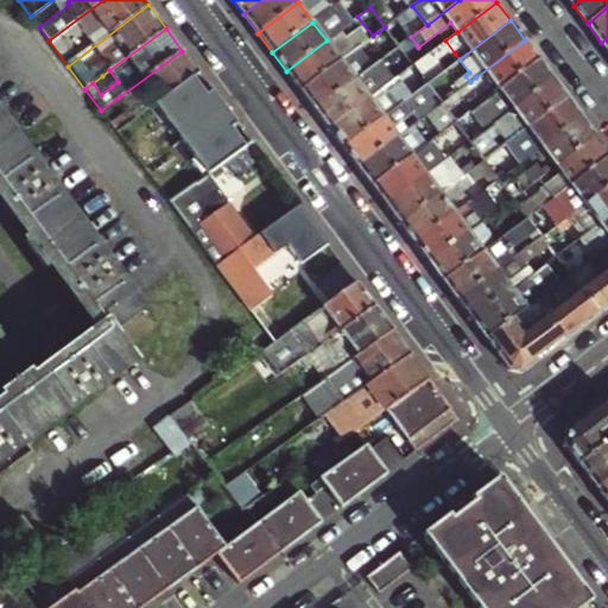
[(286,71),(301,90),(341,61),(358,48),(352,39),(347,44),(337,32),(327,40),(286,71)]
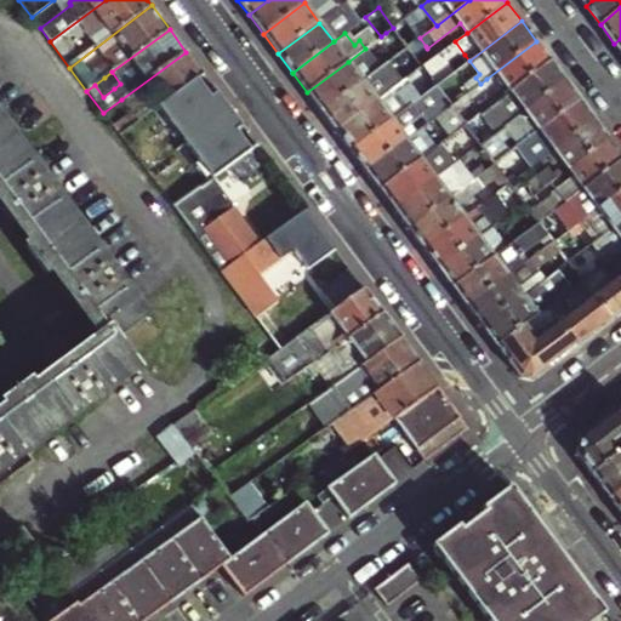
[(410,36),(404,41),(408,47),(415,43),(410,36)]
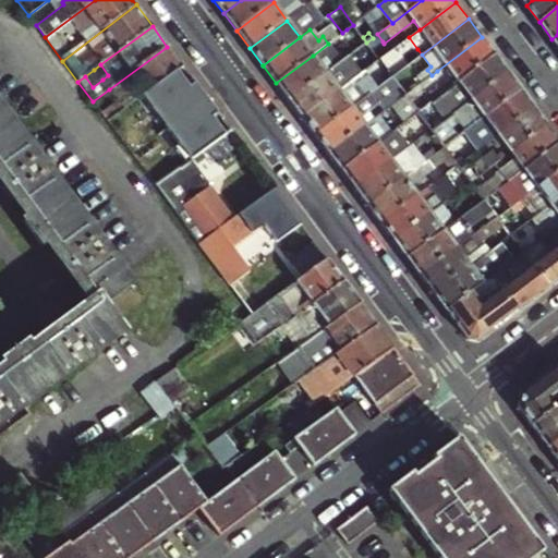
[(377,34),(373,38),(366,43),(370,48),(372,49),(377,46),(383,41),(377,34)]
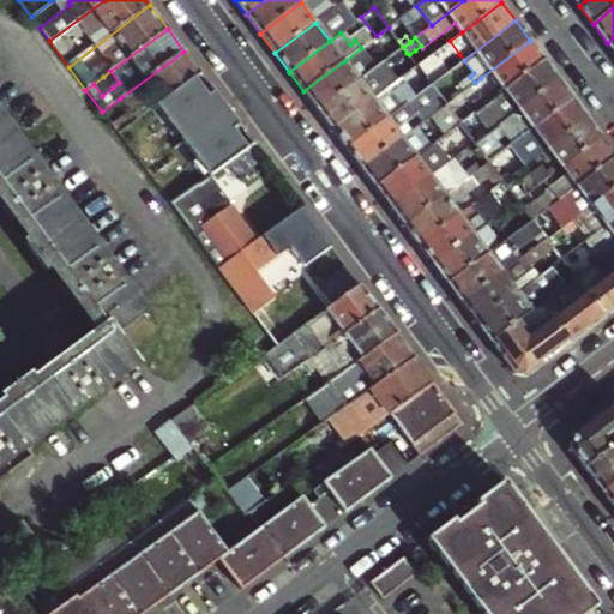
[(447,62),(459,54),(450,41),(425,60),(428,65),(443,55),(447,62)]
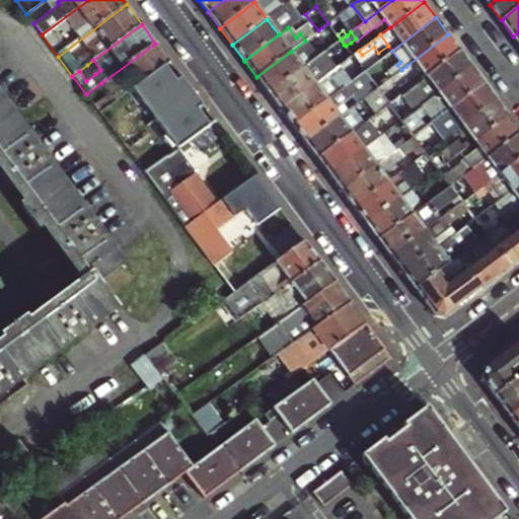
[(415,76),(402,86),(398,88),(402,94),(416,84),(460,50),(448,34),(406,66),(415,76)]
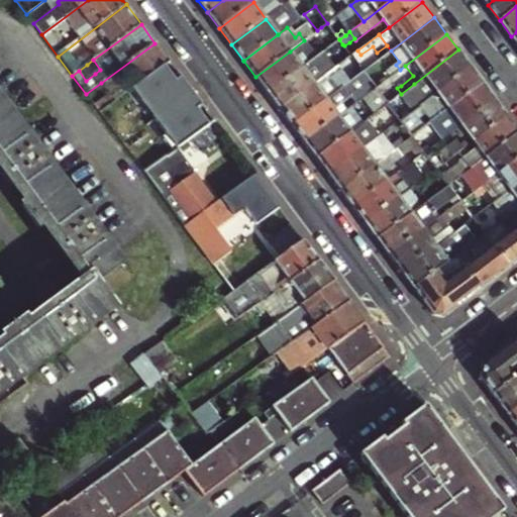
[(344,45),(349,54),(354,49),(349,42),(344,45)]
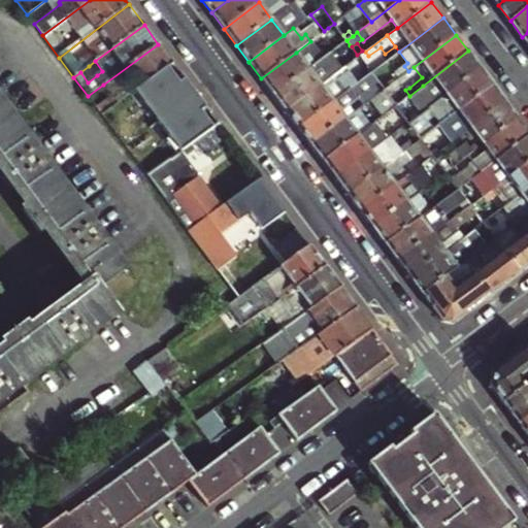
[(158,44),(103,85),(110,94),(118,103),(134,91),(167,66),(172,63),(158,44)]
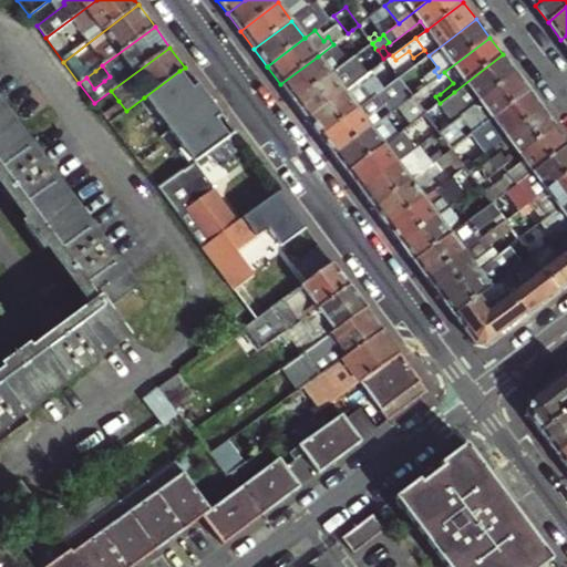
[(332,74),(295,103),(307,121),(344,92),(385,61),(383,59),(378,50),(375,49),(371,52),(373,54),(359,64),(354,58),(332,74)]
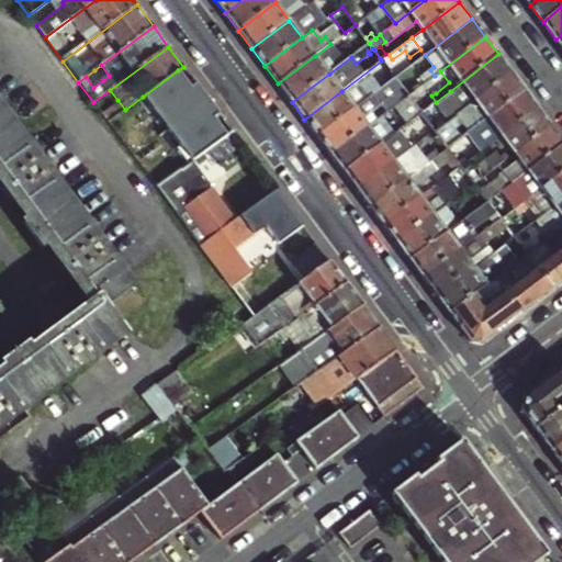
[(414,63),(409,57),(405,51),(392,59),(389,55),(382,60),(395,78),(408,67),(414,63)]
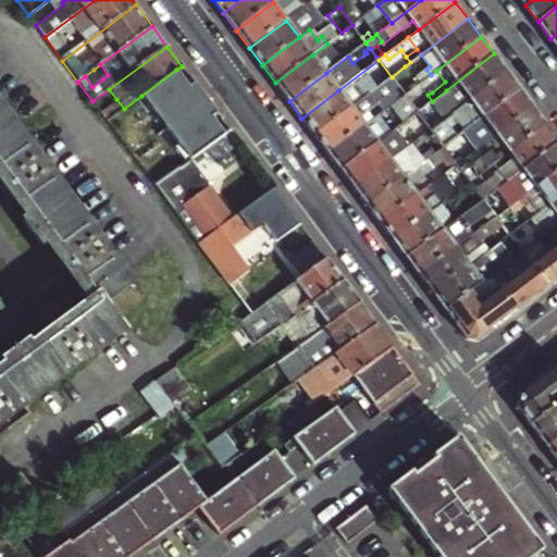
[(494,53),(446,90),(454,101),(444,108),(449,115),(453,113),(507,72),(494,53)]
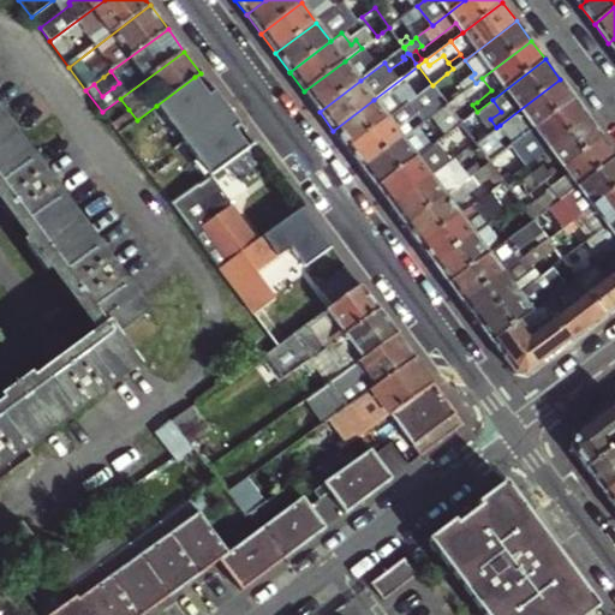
[(345,61),(304,91),(320,112),(360,81),(345,61)]
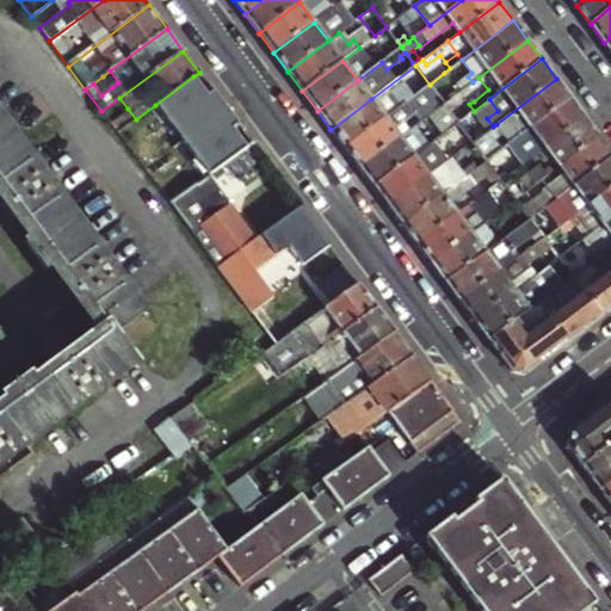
[(110,71),(103,76),(112,87),(118,82),(110,71)]
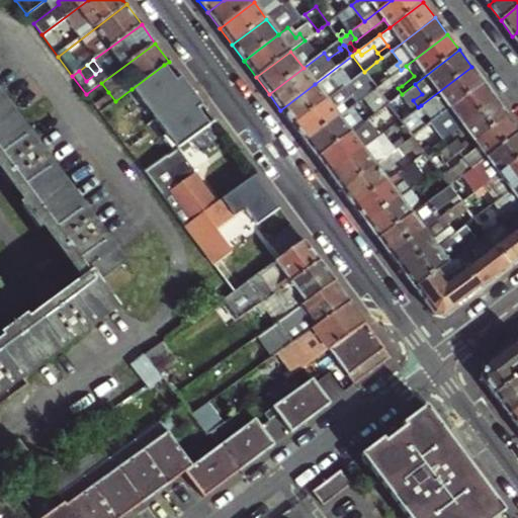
[(169,62),(164,65),(177,83),(182,80),(169,62)]
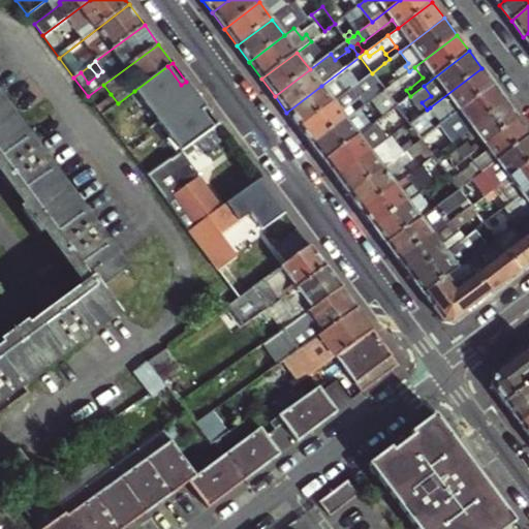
[(384,90),(397,81),(384,63),(372,73),(376,80),(384,90)]
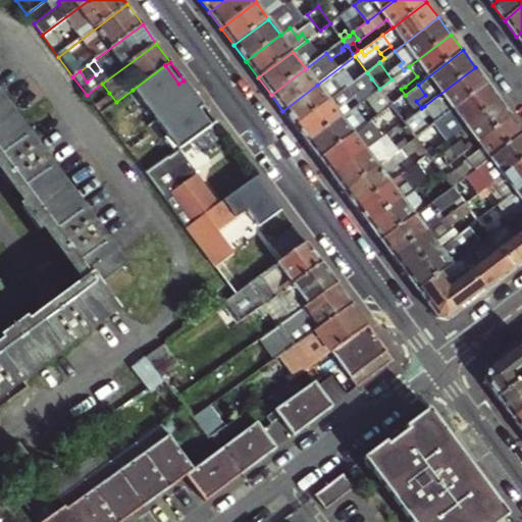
[(192,140),(210,125),(197,107),(202,104),(201,102),(184,81),(178,84),(165,65),(133,90),(178,150),(192,140)]
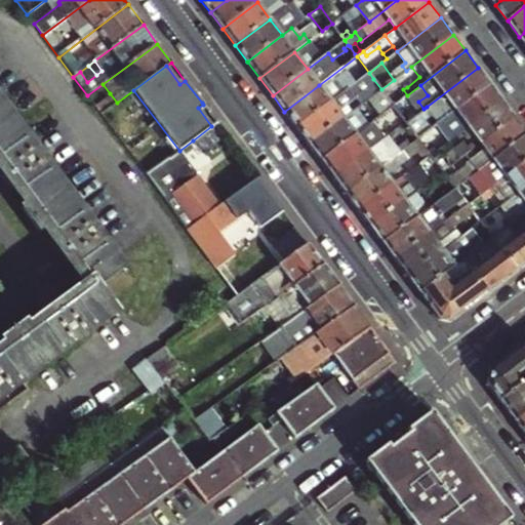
[(411,67),(406,71),(399,76),(407,87),(419,77),(411,67)]
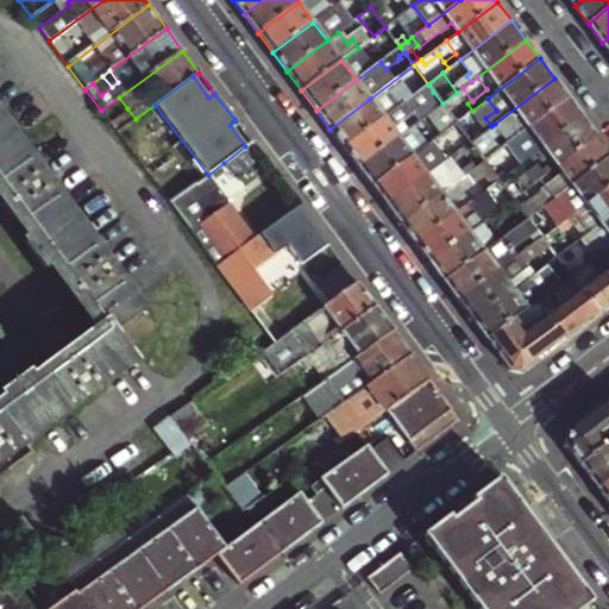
[(554,79),(495,124),(502,133),(522,118),(529,127),(569,98),(554,79)]
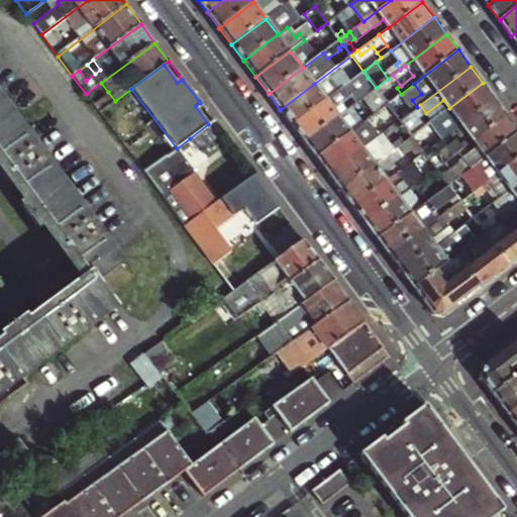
[(292,126),(305,142),(338,116),(333,110),(350,97),(348,93),(359,84),(368,78),(364,72),(326,100),(292,126)]
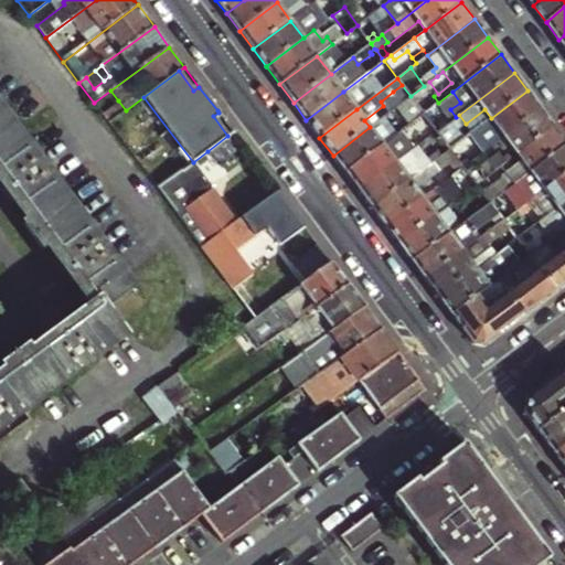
[(411,96),(402,85),(393,92),(402,103),(411,96)]
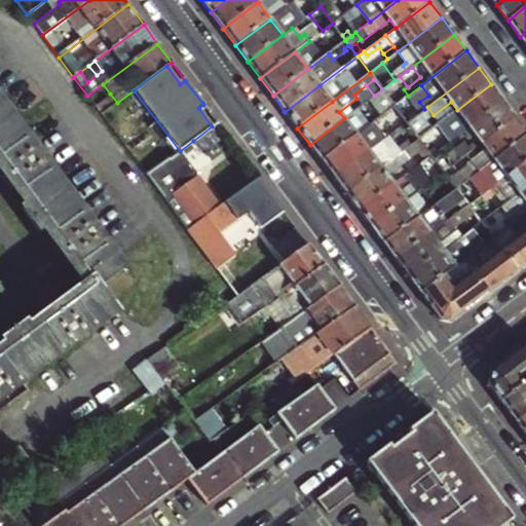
[(446,118),(458,136),(470,126),(503,101),(491,84),(457,110),(446,118)]
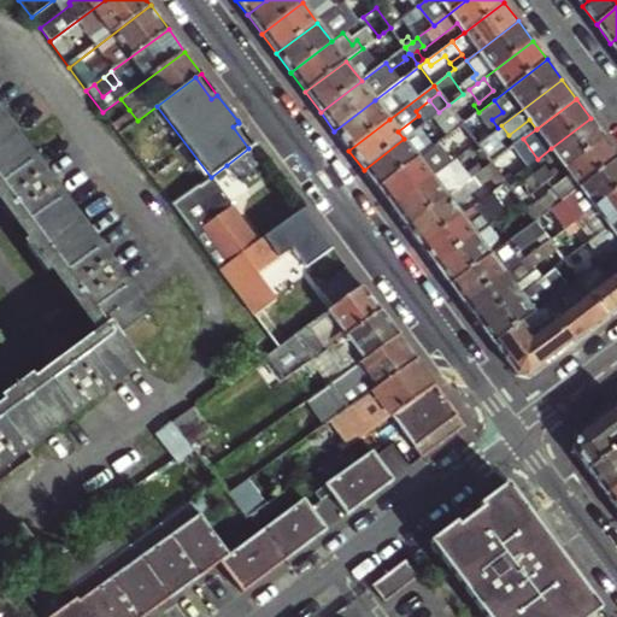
[(334,131),(348,151),(389,119),(375,100),(334,131)]
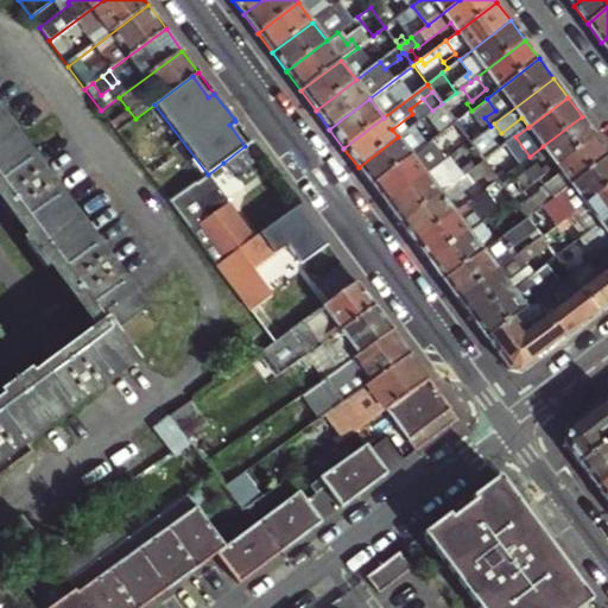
[(398,137),(359,168),(372,185),(412,156),(422,147),(426,145),(422,139),(417,132),(432,120),(437,127),(425,137),(429,143),(439,135),(456,122),(442,103),(432,111),(398,137)]
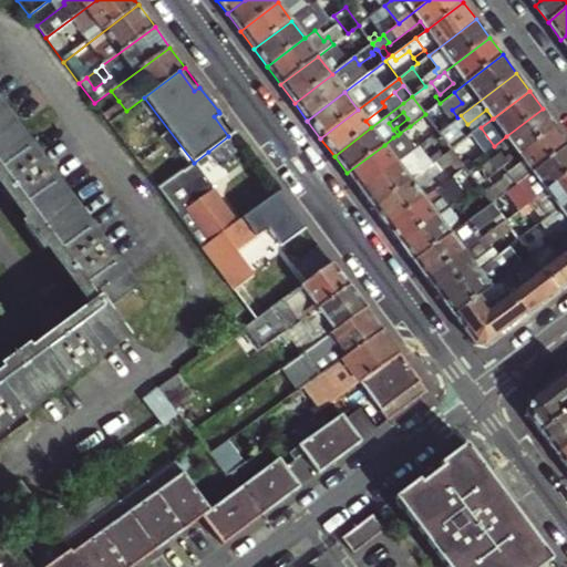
[(102,114),(109,123),(126,111),(119,101),(102,114)]
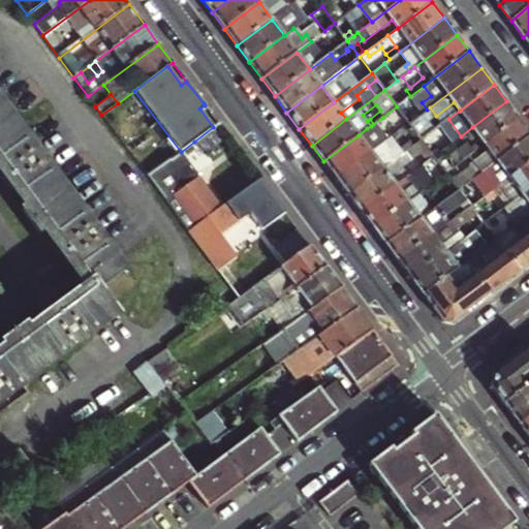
[(409,97),(397,106),(409,123),(422,114),(409,97)]
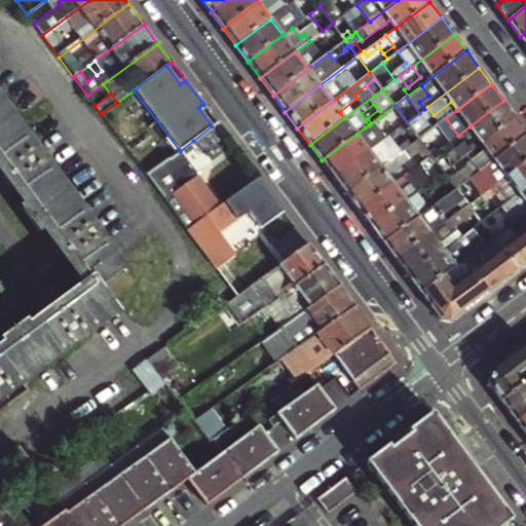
[(125,267),(0,98),(0,166),(87,284),(0,348),(0,402),(119,312),(101,287),(125,267)]
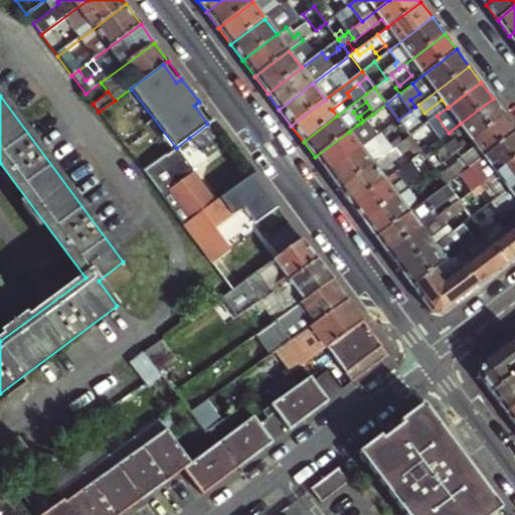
[(493,99),(460,124),(472,140),(506,115),(493,99)]
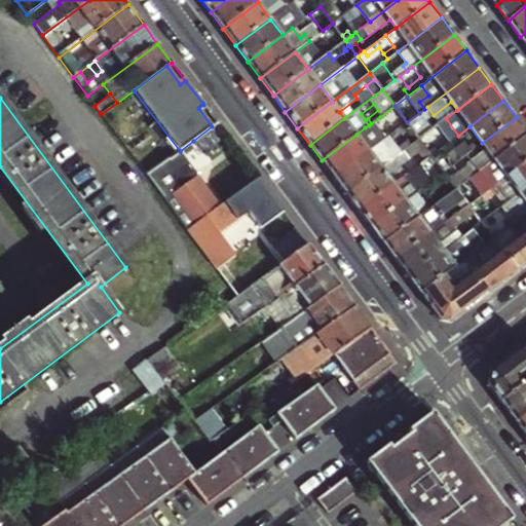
[(203,105),(198,108),(212,126),(216,124),(217,123),(203,105)]
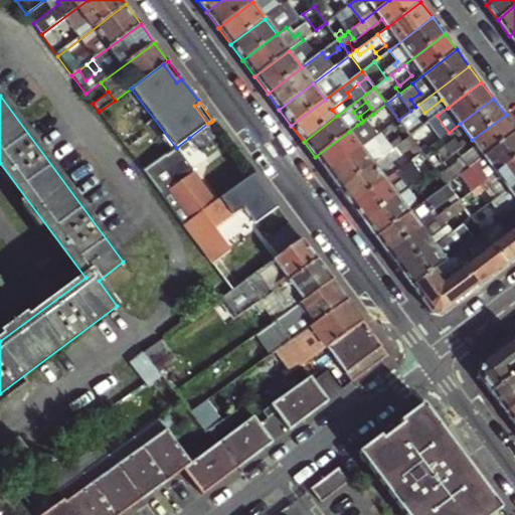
[(372,115),(384,131),(386,129),(398,120),(386,104),(372,115)]
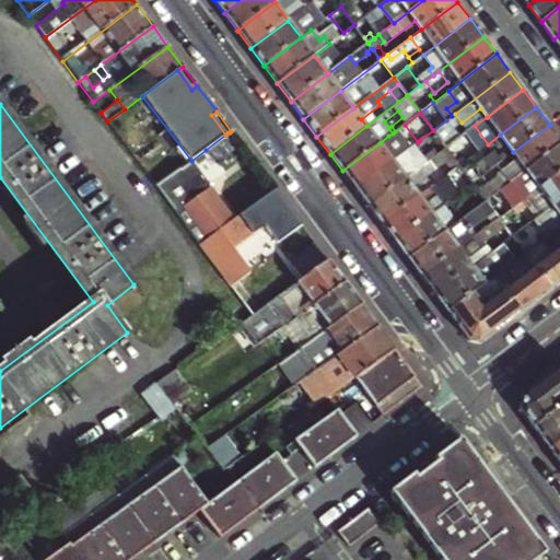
[(446,120),(433,130),(446,148),(456,140),(459,138),(446,120)]
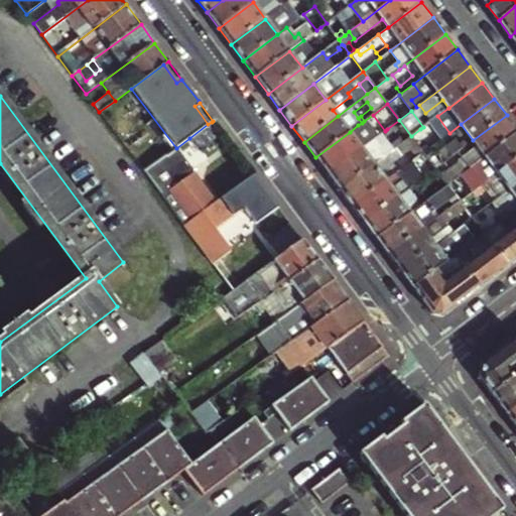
[(470,168),(515,132),(515,127),(507,115),(473,140),(477,146),(462,157),(470,168)]
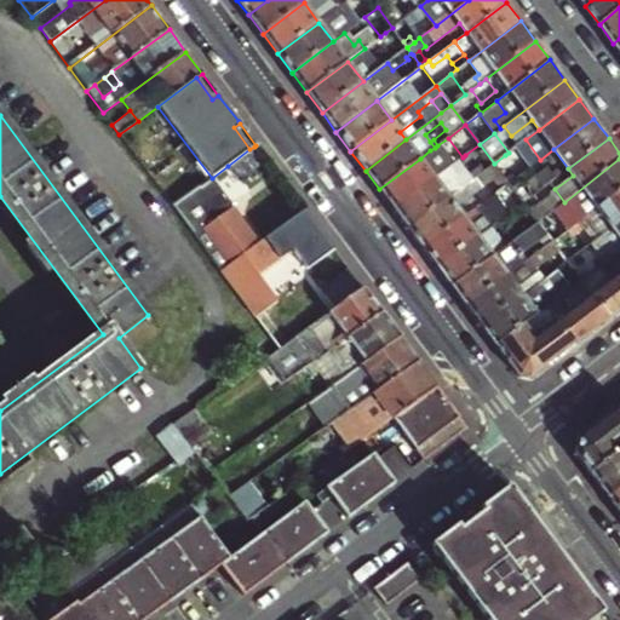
[(480,144),(465,155),(480,174),(494,164),(480,144)]
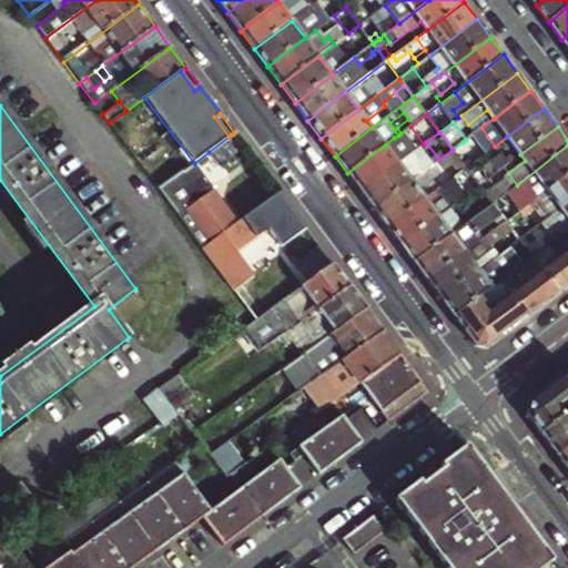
[(229,137),(209,152),(217,164),(242,146),(233,134),(229,137)]
